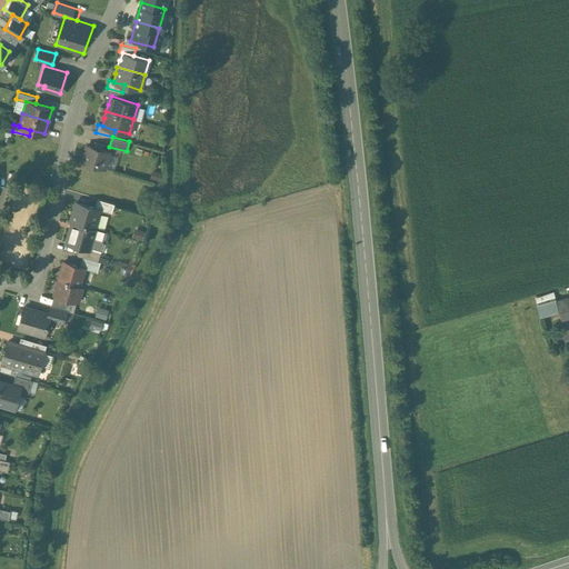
[(109,151),(86,145),(81,161),(103,168),(109,151)]
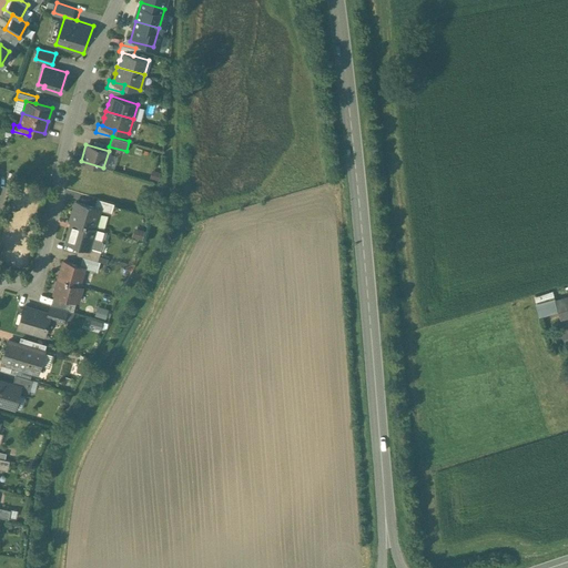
[(114,203),(97,198),(93,206),(100,209),(99,210),(111,213),(114,203)]
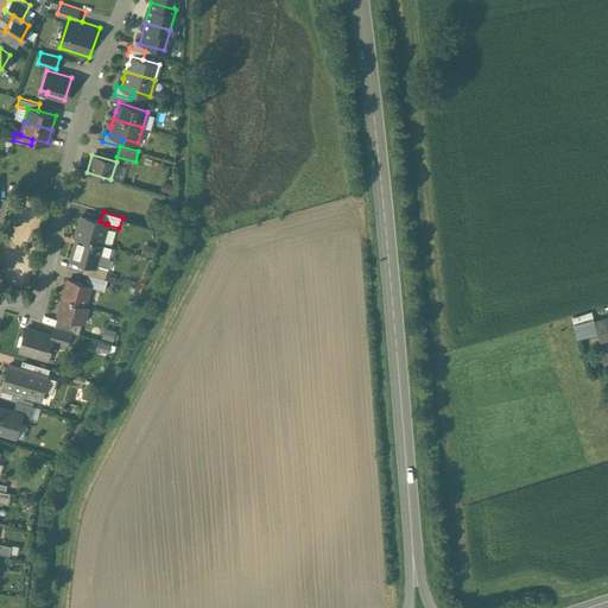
[(100,221),(81,215),(75,235),(77,236),(101,244),(106,225),(107,223),(100,221)]
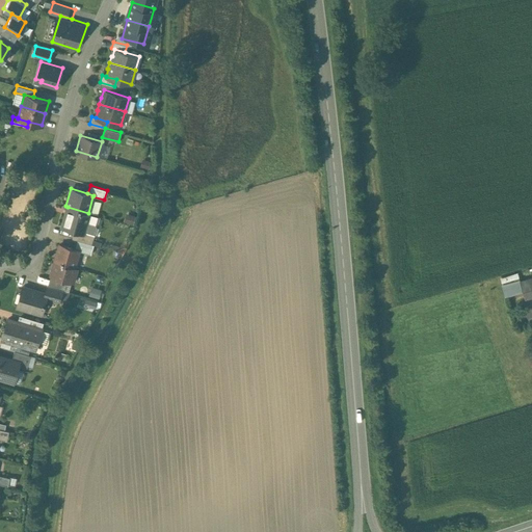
[(88,213),(68,207),(61,227),(74,230),(84,233),(84,232),(87,221),(86,219),(88,213)]
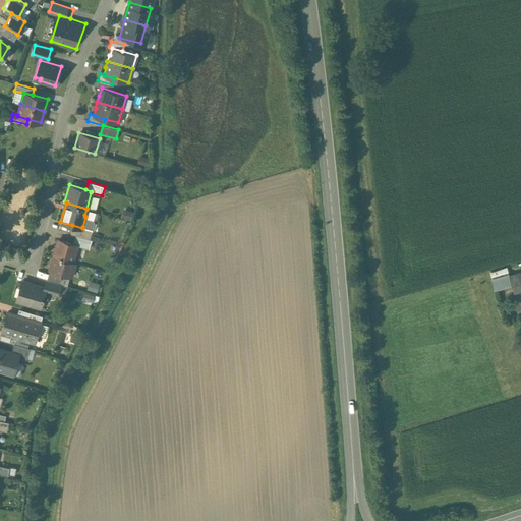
[(123,208),(121,216),(131,219),(133,210),(123,208)]
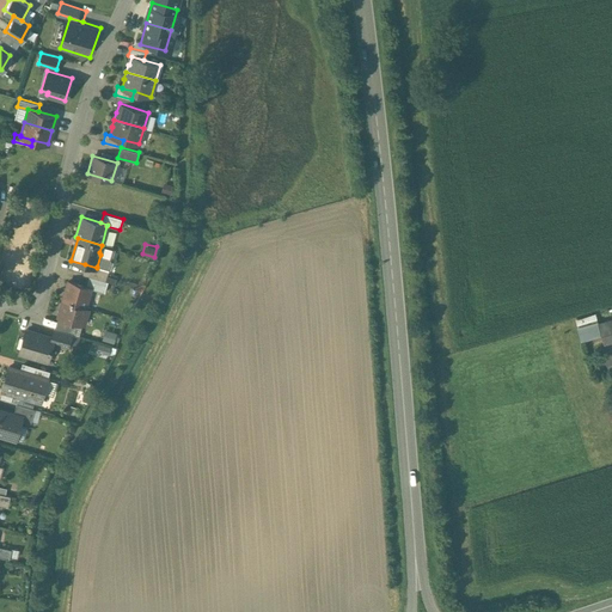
[(112,258),(101,255),(97,267),(108,270),(108,271),(111,269),(114,261),(112,258)]
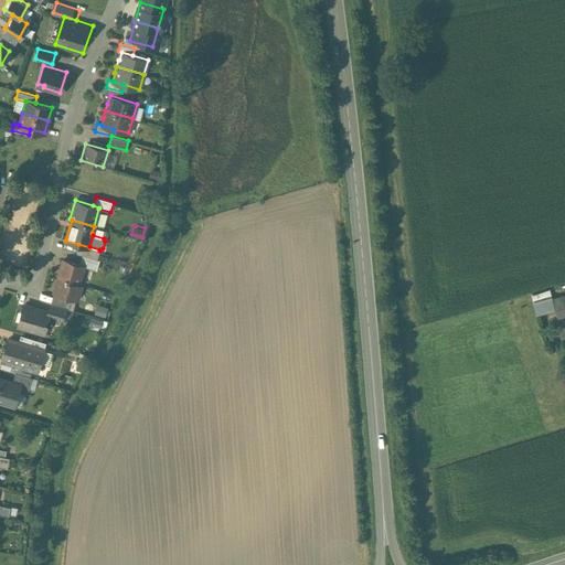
[(89,247),(78,244),(76,253),(82,255),(97,259),(98,254),(99,251),(99,249),(89,246),(89,247)]
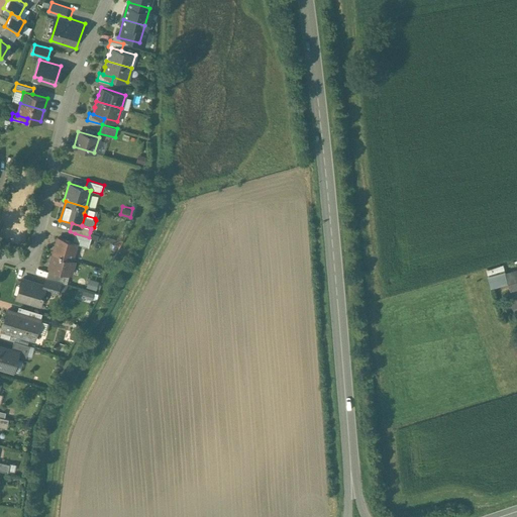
[(89,237),(75,233),(73,241),(77,243),(88,246),(91,237),(89,237)]
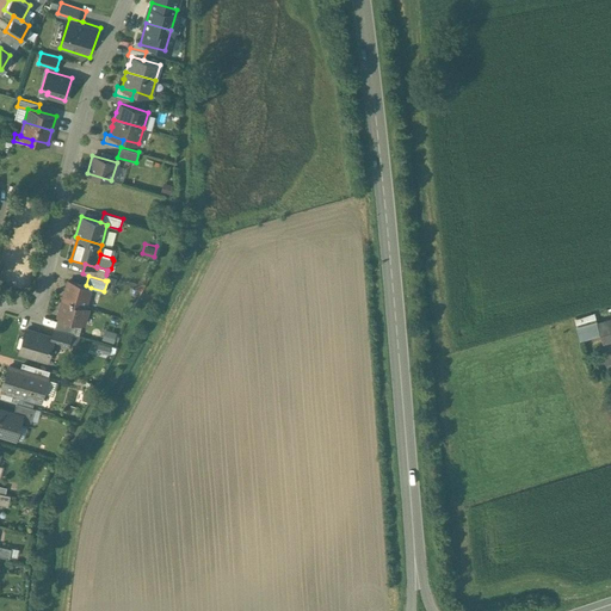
[(86,285),(68,281),(62,300),(85,307),(91,288),(86,285)]
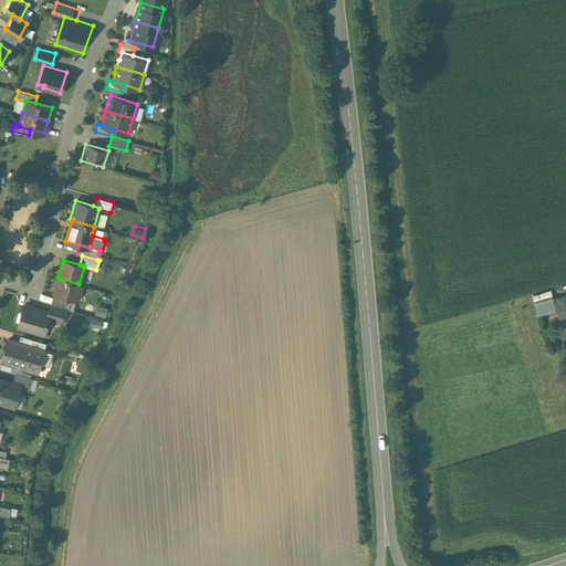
[(58,278),(53,293),(77,300),(82,285),(58,278)]
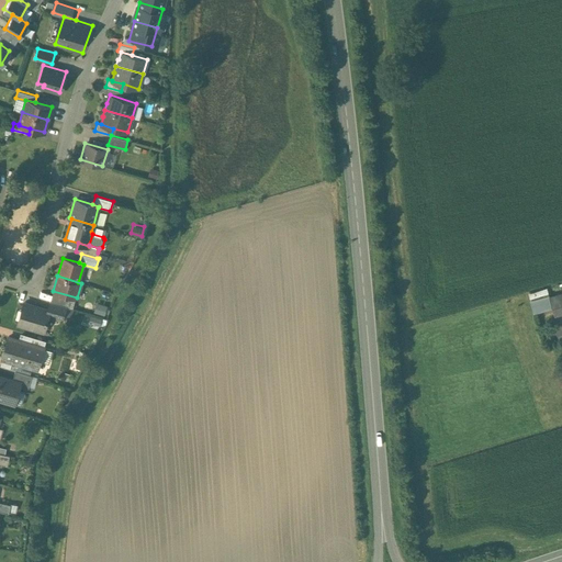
[(561,293),(550,298),(553,312),(561,310),(561,293)]
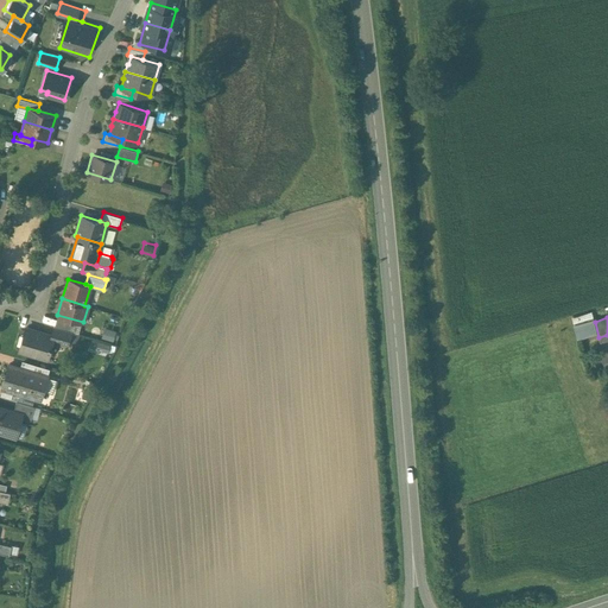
[(71,331),(54,325),(51,335),(54,335),(52,340),(67,343),(71,331)]
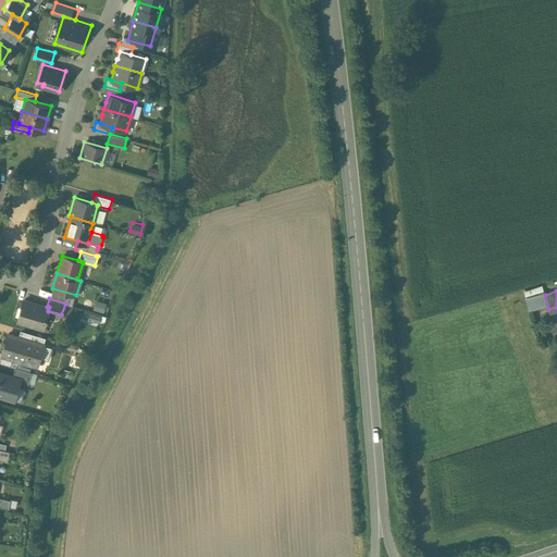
[(103,310),(106,301),(95,298),(93,308),(103,310)]
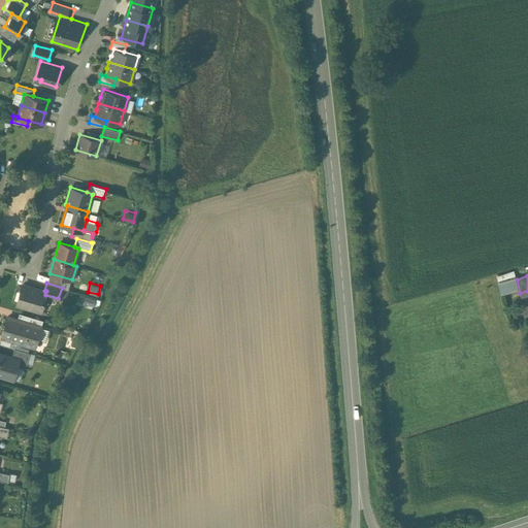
[(44,291),(22,284),(17,304),(40,311),(45,295),(46,291),(44,291)]
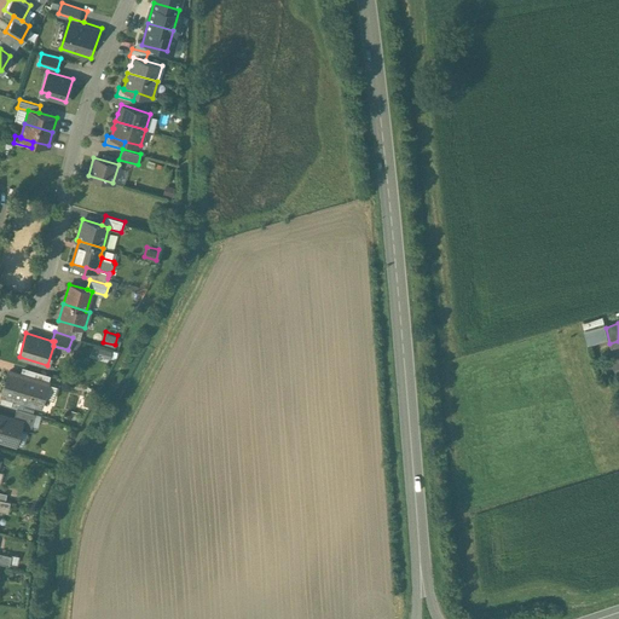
[(113,350),(87,342),(86,350),(110,356),(113,350)]
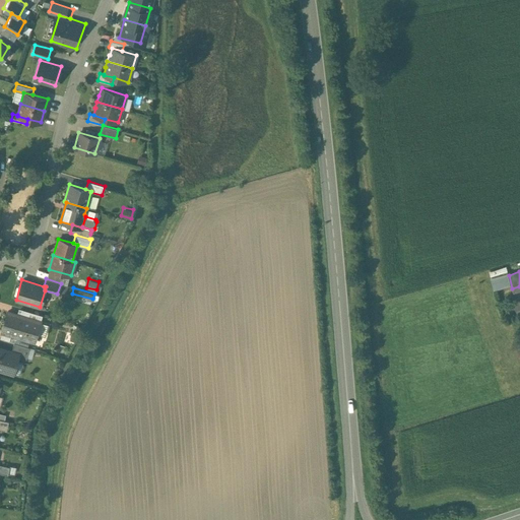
[(27,311),(18,308),(16,314),(26,317),(27,311)]
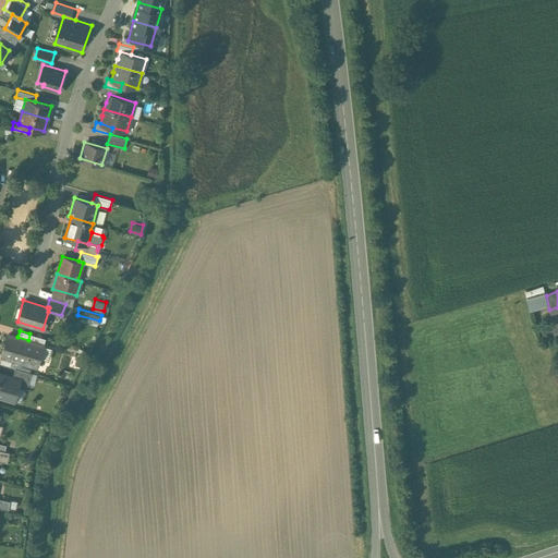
[(17,337),(8,334),(1,356),(37,367),(44,344),(28,340),(17,337)]
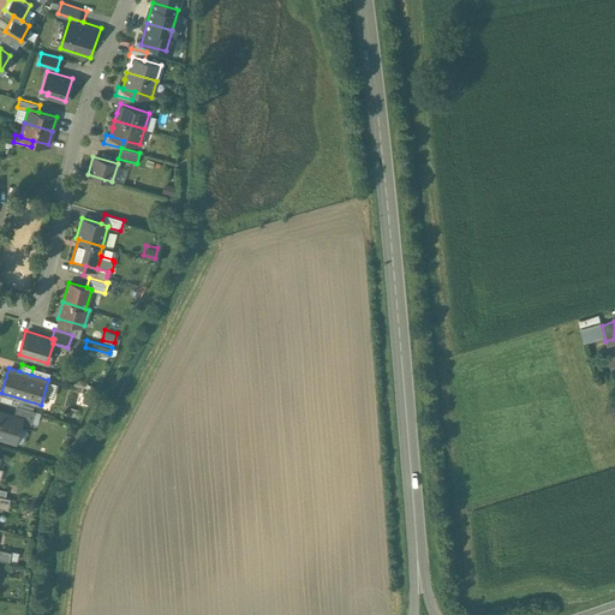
[(49,372),(33,368),(31,375),(48,380),(49,372)]
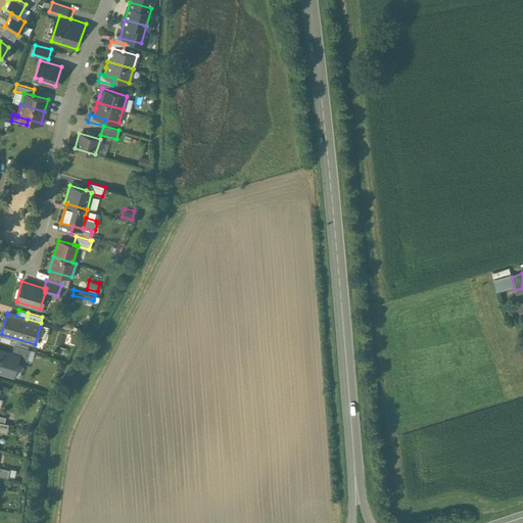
[(30,349),(13,344),(11,353),(18,355),(18,357),(27,359),(30,349)]
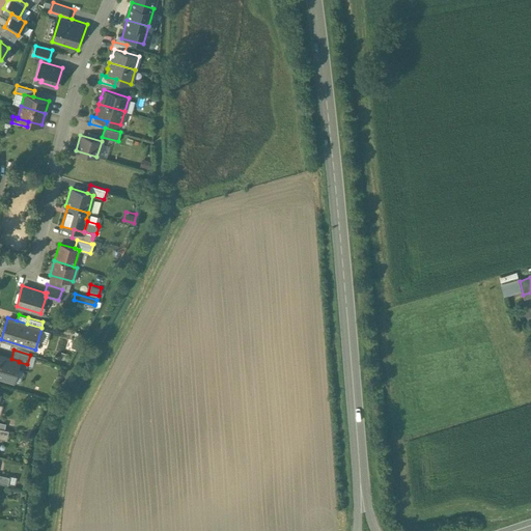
[(11,359),(0,355),(0,376),(12,381),(19,362),(19,361),(11,359)]
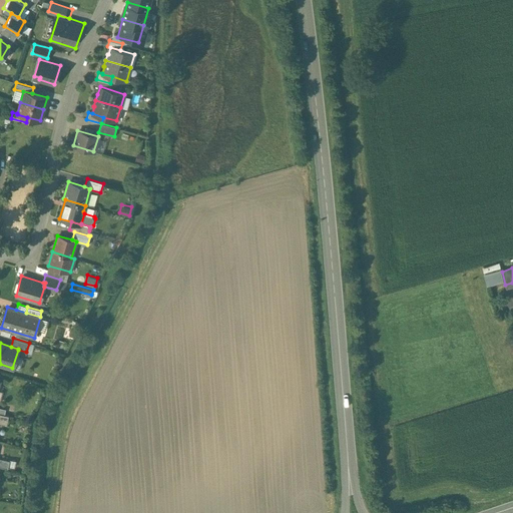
[(9,460),(0,457),(0,466),(7,468),(9,460)]
